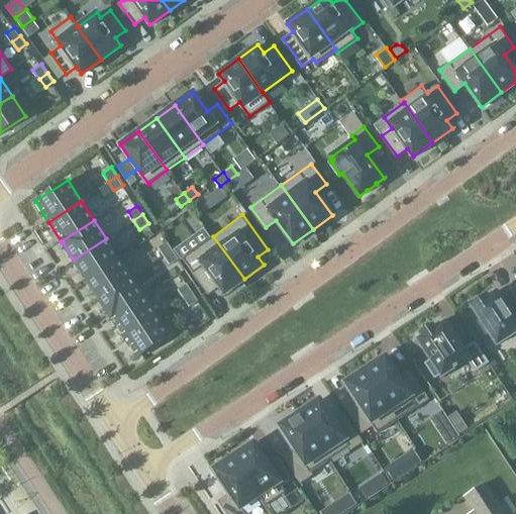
[(244,279),(213,236),(203,243),(192,250),(183,258),(209,293),(219,286),(224,294),(244,279)]
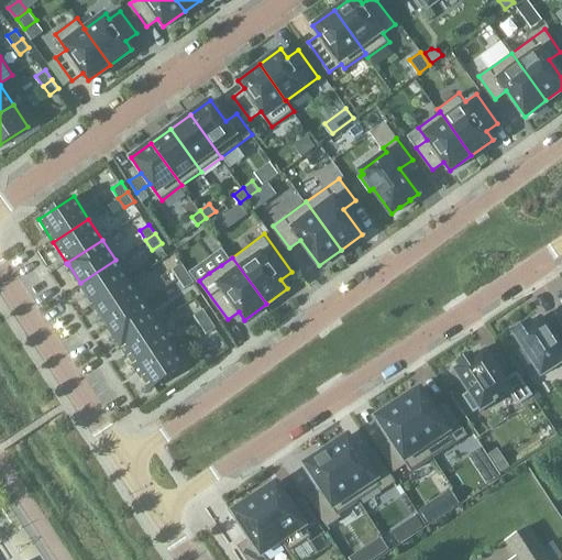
[(129,281),(116,260),(80,283),(94,304),(129,281)]
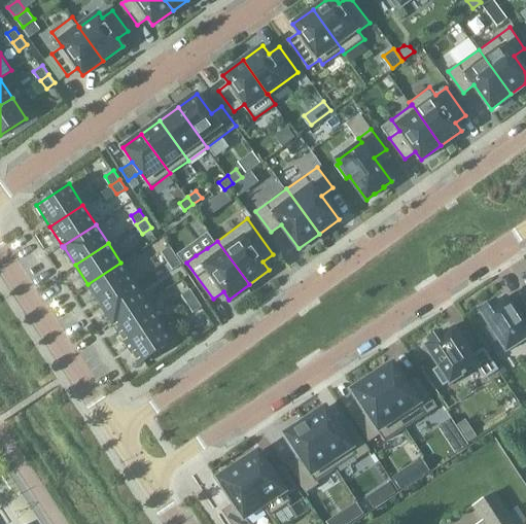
[(176,254),(171,245),(162,251),(168,260),(176,254)]
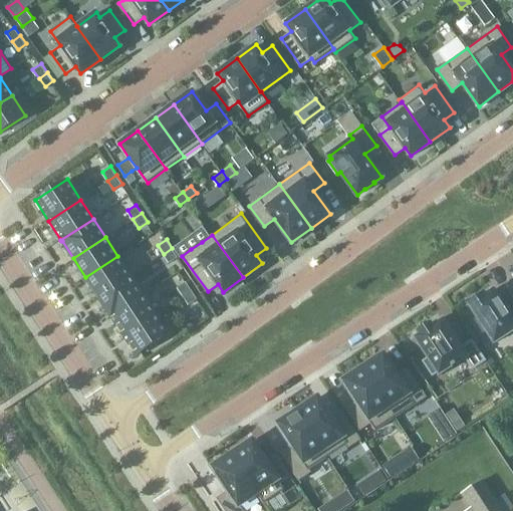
[(178,257),(172,248),(164,254),(170,262),(178,257)]
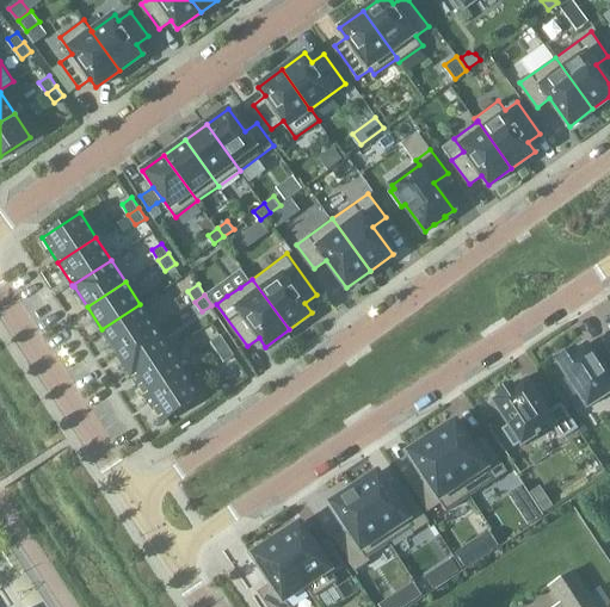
[(155,327),(140,304),(102,329),(117,352),(155,327)]
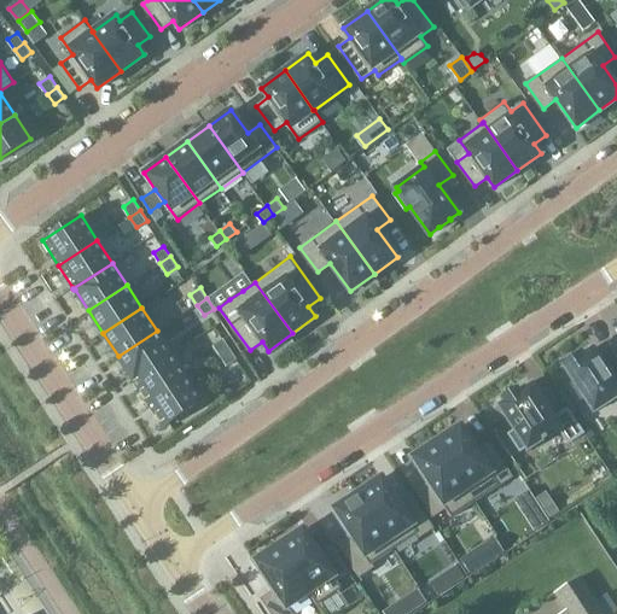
[(132,379),(172,352),(157,331),(118,356),(132,376),(132,379)]
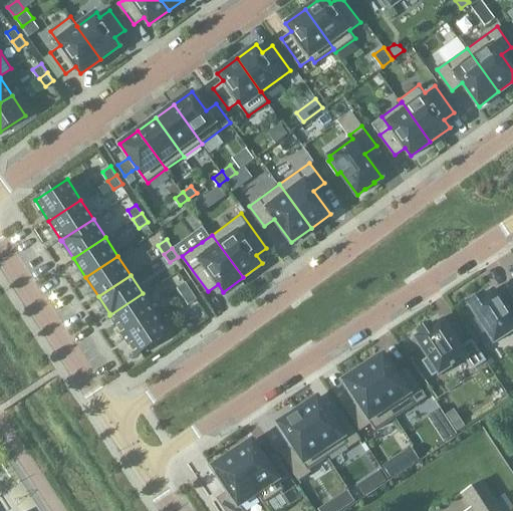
[(183,295),(192,289),(186,281),(178,286),(183,295)]
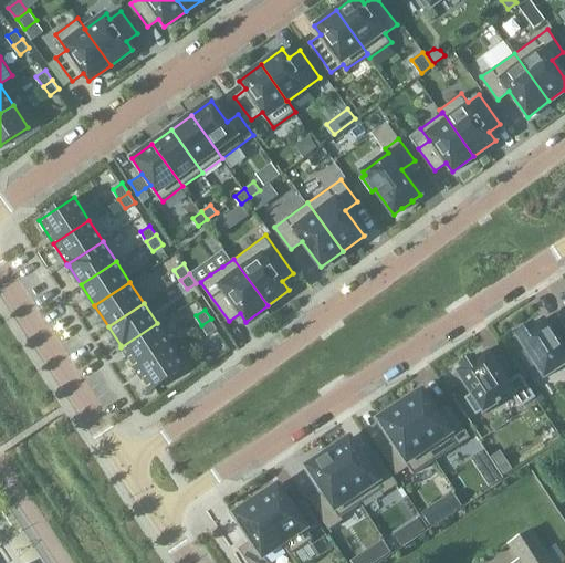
[(211,319),(201,325),(208,335),(218,329),(211,319)]
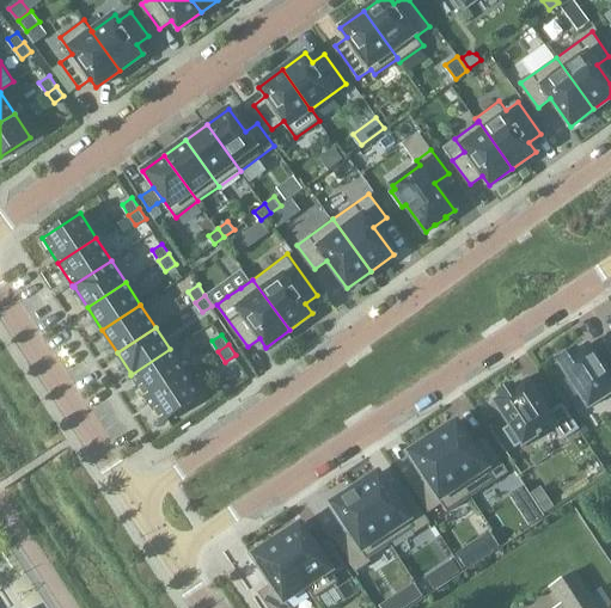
[(575,395),(579,392),(588,406),(610,392),(610,350),(608,345),(594,354),(588,344),(578,351),(576,349),(558,361),(569,376),(564,379),(575,395)]
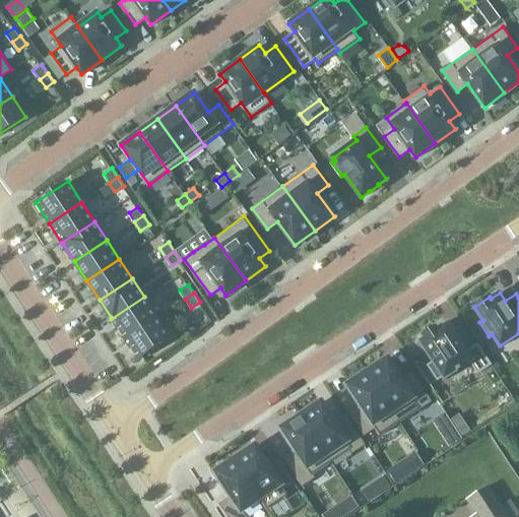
[(124,338),(156,317),(144,297),(111,319),(112,320),(113,320),(124,338)]
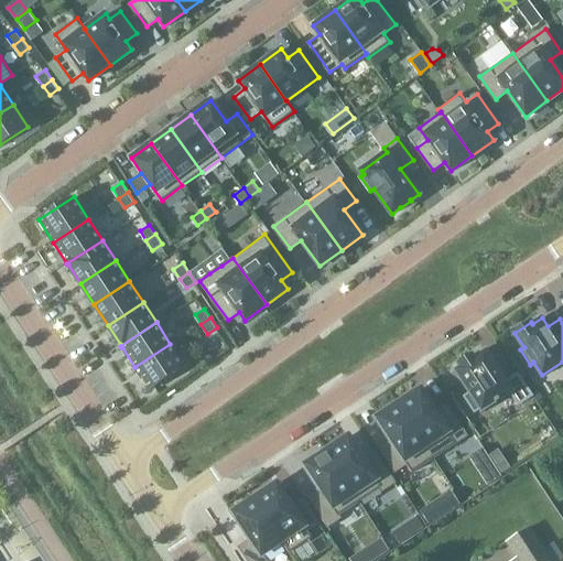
[(134,367),(150,389),(185,366),(170,344),(134,367)]
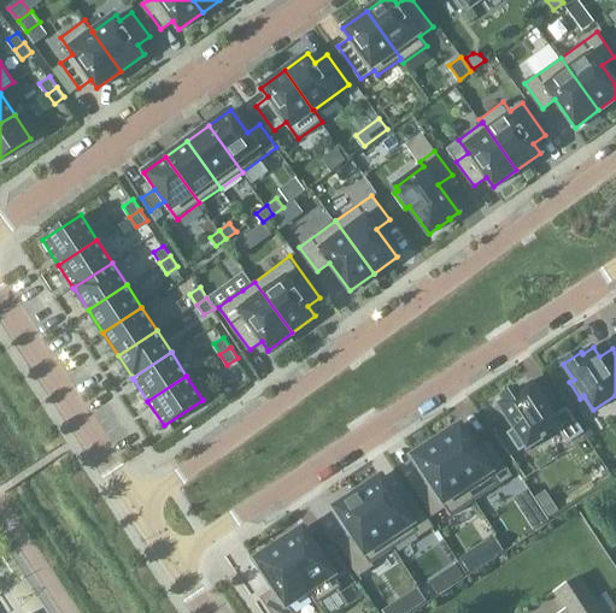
[(565,436),(581,426),(565,402),(552,411),(533,382),(521,389),(518,385),(502,396),(504,400),(499,404),(515,428),(509,431),(521,449),(527,444),(528,448),(559,428),(565,436)]
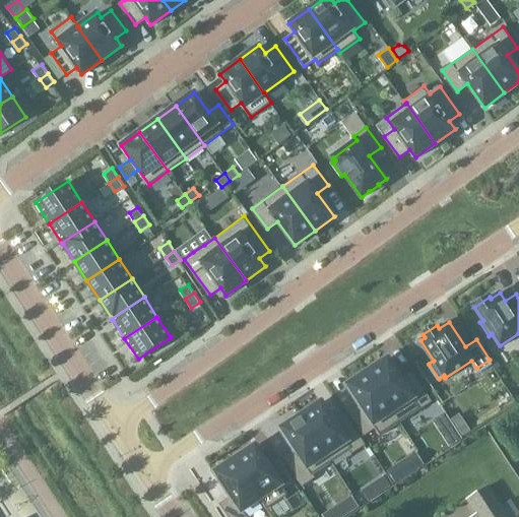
[(400,421),(431,400),(412,372),(402,379),(398,372),(397,372),(388,358),(379,363),(369,369),(370,370),(368,371),(400,421)]
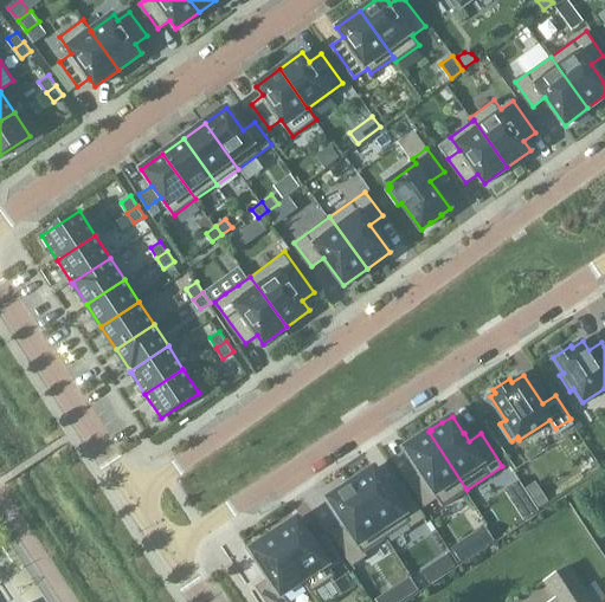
[(429,432),(426,433),(425,433),(414,440),(414,441),(404,447),(416,465),(420,472),(409,480),(425,505),(437,497),(443,506),(467,490),(429,432)]
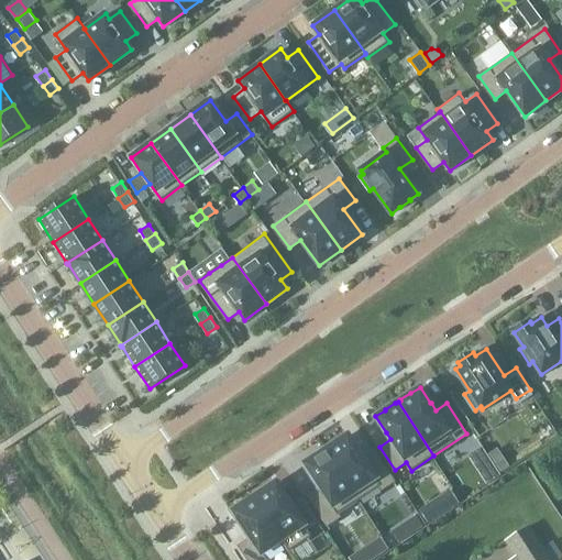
[(339,440),(328,447),(329,448),(327,449),(360,500),(381,485),(383,489),(395,481),(375,450),(364,457),(360,450),(359,450),(349,435),(339,440)]
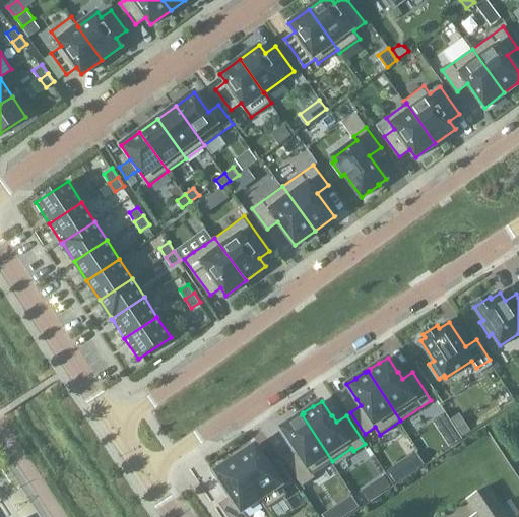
[(459,413),(453,418),(454,419),(463,434),(470,430),(459,413)]
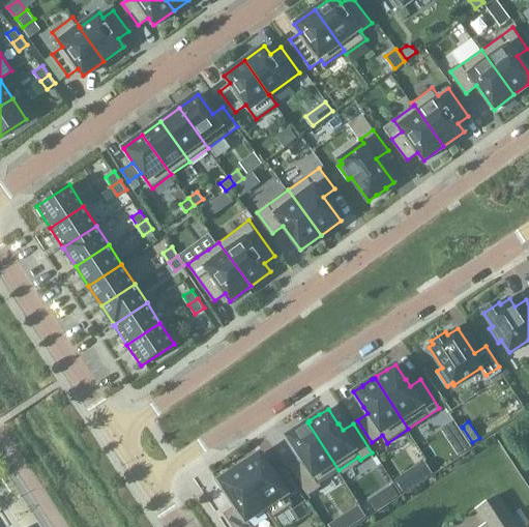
[(307,422),(304,423),(295,430),(295,431),(286,436),(296,451),(300,458),(290,465),(304,487),(315,479),(318,484),(339,470),(307,422)]
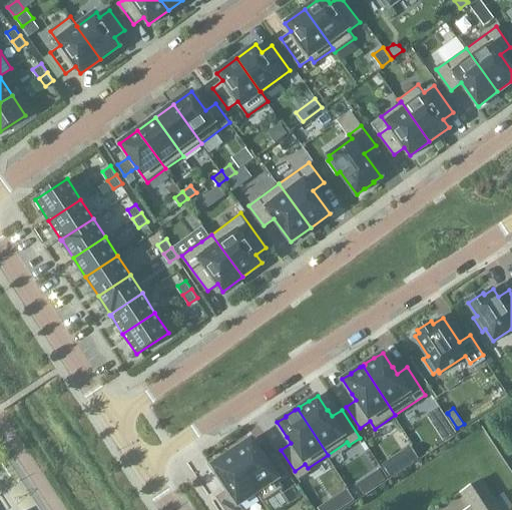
[(233,450),(231,452),(258,491),(257,492),(264,502),(285,488),(280,481),(290,474),(277,453),(267,459),(262,453),(251,439),(243,444),(233,450)]
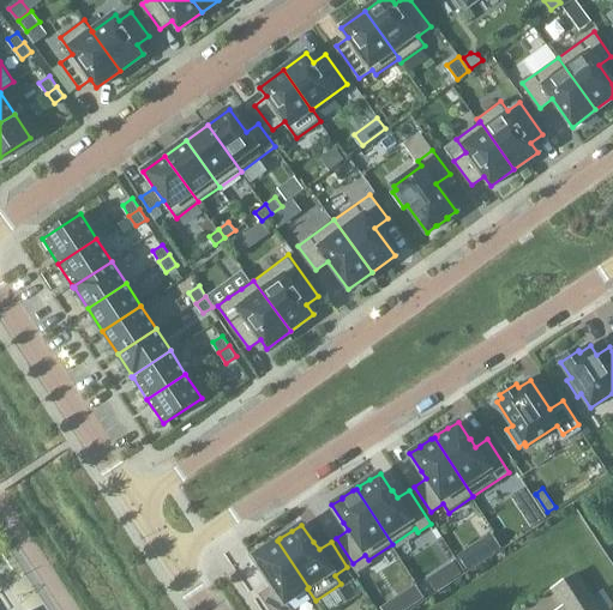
[(277,541),(275,542),(263,549),(264,549),(253,556),(268,578),(268,579),(272,586),(260,595),(270,609),(290,609),(286,602),(307,589),(308,587),(277,541)]
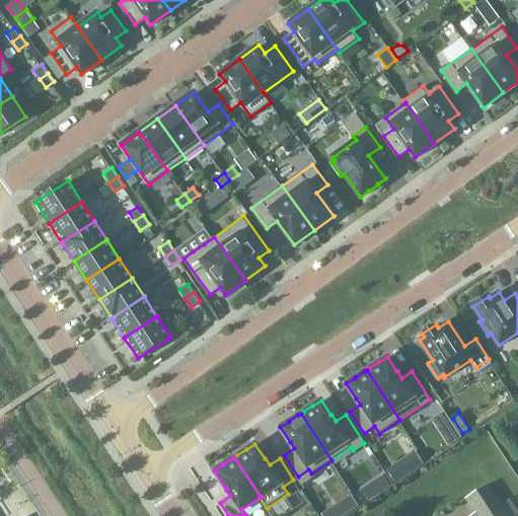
[(395,463),(387,469),(395,482),(403,476),(395,463)]
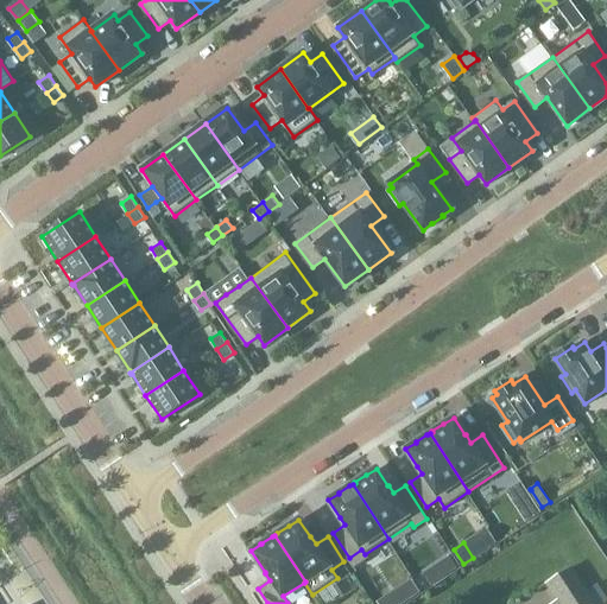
[(449,554),(438,563),(446,573),(457,566),(449,554)]
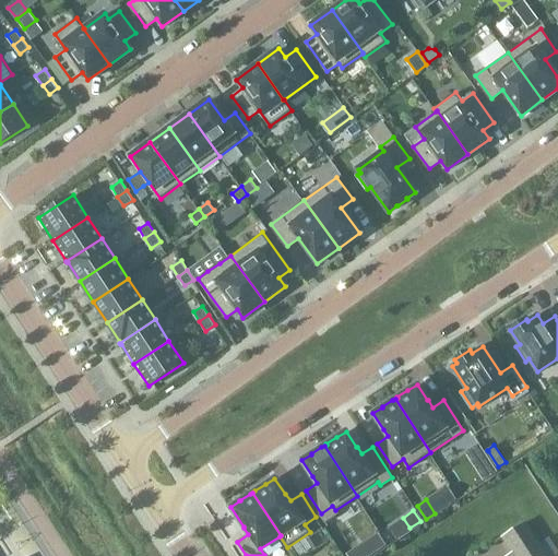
[(547,555),(525,521),(502,535),(515,555),(547,555)]
